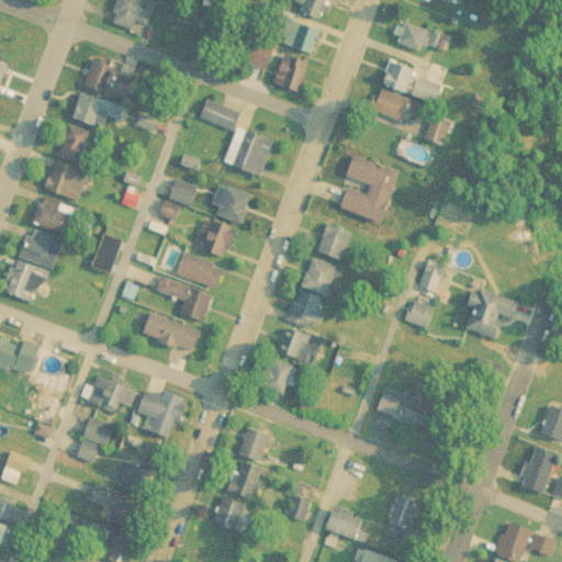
[(117,0),(110,22),(133,32),(136,23),(146,26),(155,4),(143,0),(117,0)]
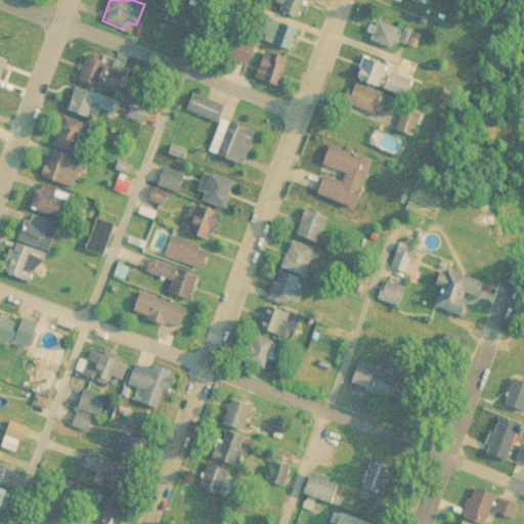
[(281,0),(278,13),(301,19),(306,0),(281,0)]
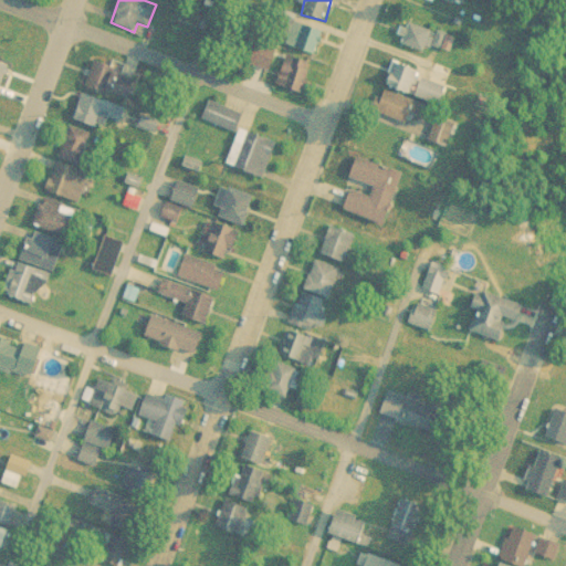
[(285,43),(313,55),(323,32),(294,20),(285,43)]
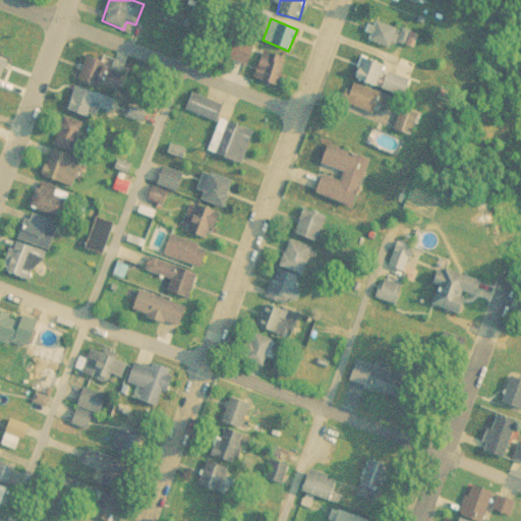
[(367,39),(393,49),(400,30),(373,20),(367,39)]
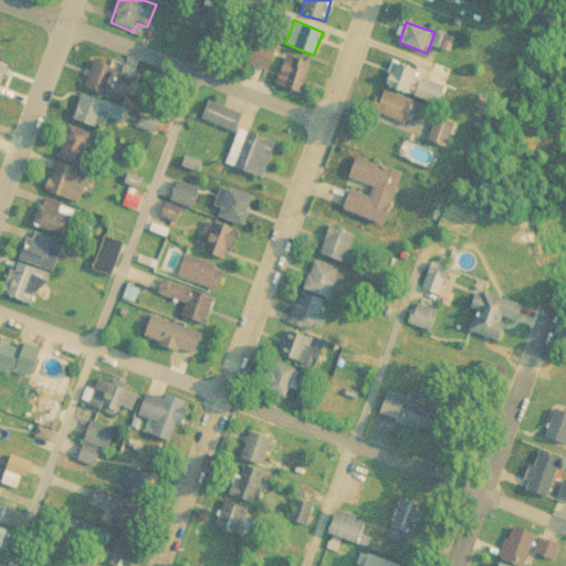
[(308,63),(285,55),(275,85),(299,93),(308,63)]
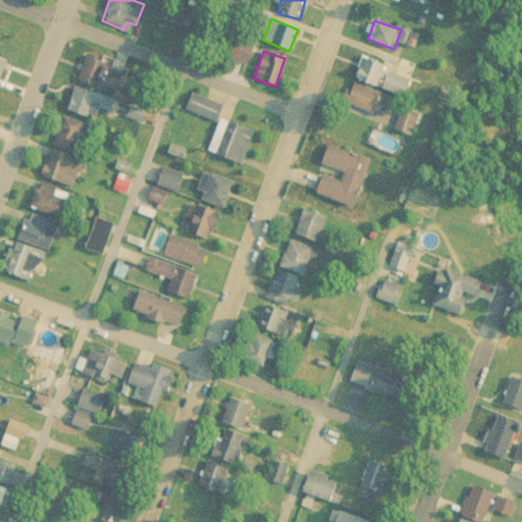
[(354,80),(406,96),(412,79),(385,70),(387,64),(361,56),(354,80)]
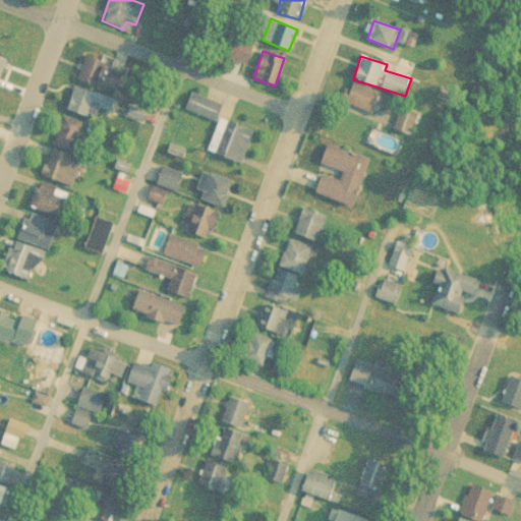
[(0,81),(10,62),(0,57),(0,81)]
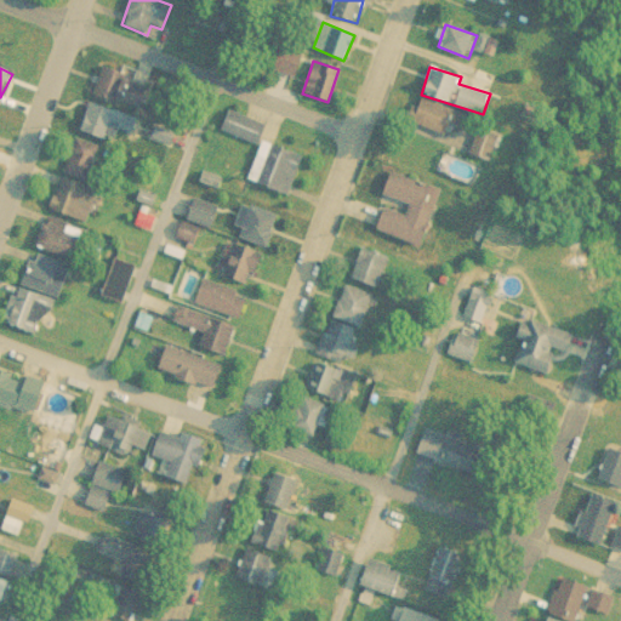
[(143,109),(151,84),(101,70),(93,97),(143,109)]
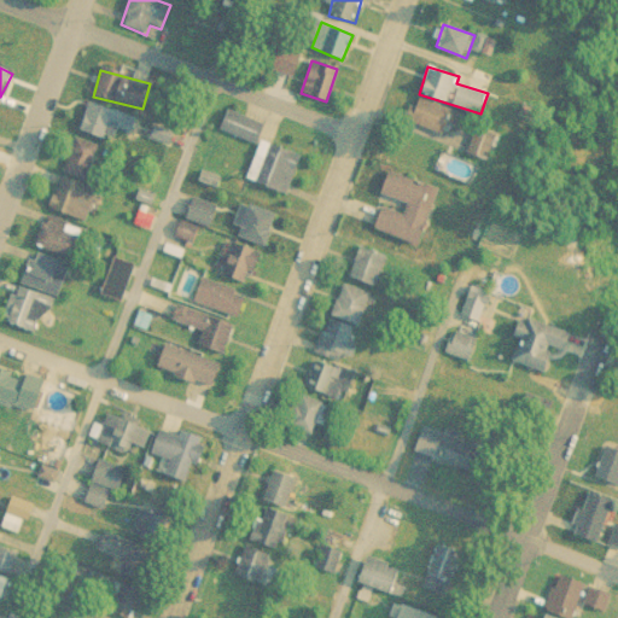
[(464,117),(421,98),(410,121),(443,136),(449,123),(459,128),(464,117)]
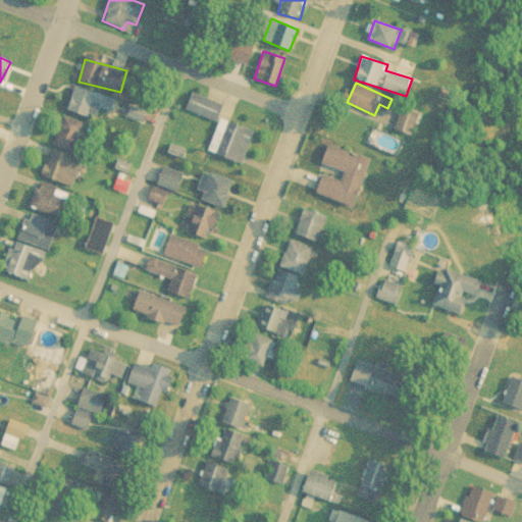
[(114,102),(75,86),(66,109),(92,119),(97,107),(110,112),(114,102)]
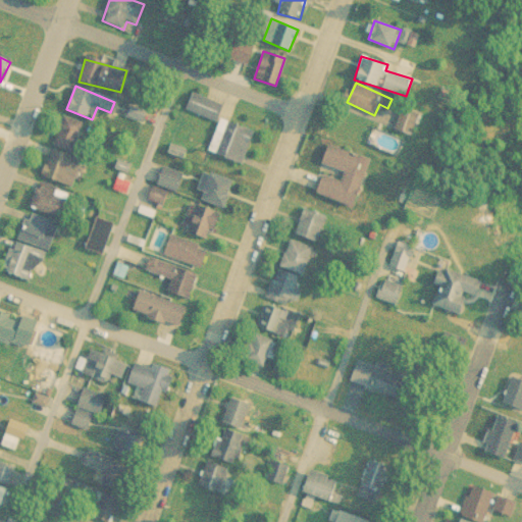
[(223,106),(192,94),(185,110),(217,122),(223,106)]
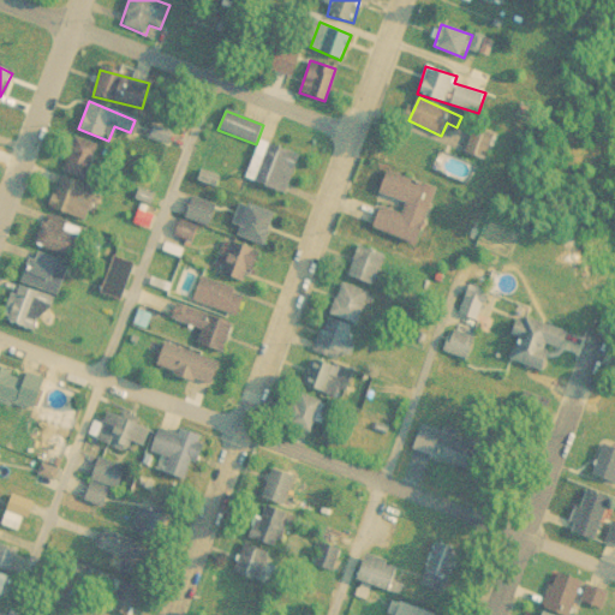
[(465,151),(488,160),(497,135),(475,127),(465,151)]
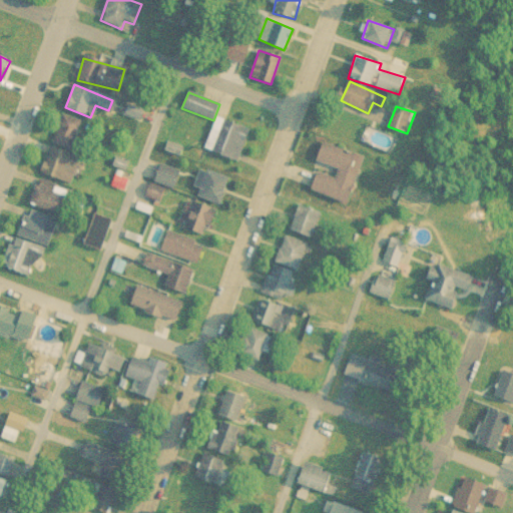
[(53,144),(72,150),(80,121),(61,115),(53,144)]
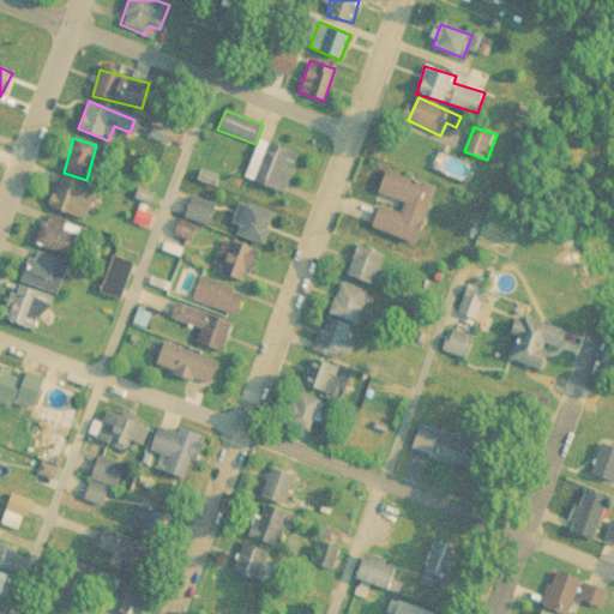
[(254,186),(294,186),(294,148),(254,148),(254,186)]
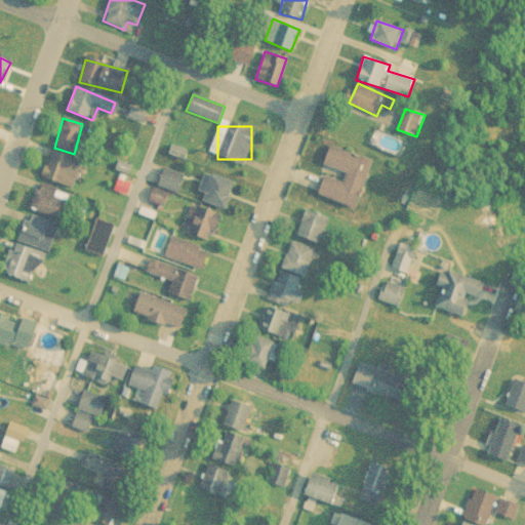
[(358,209),(368,178),(361,176),(367,158),(330,147),(324,165),(348,173),(344,183),(326,176),(319,197),(358,209)]
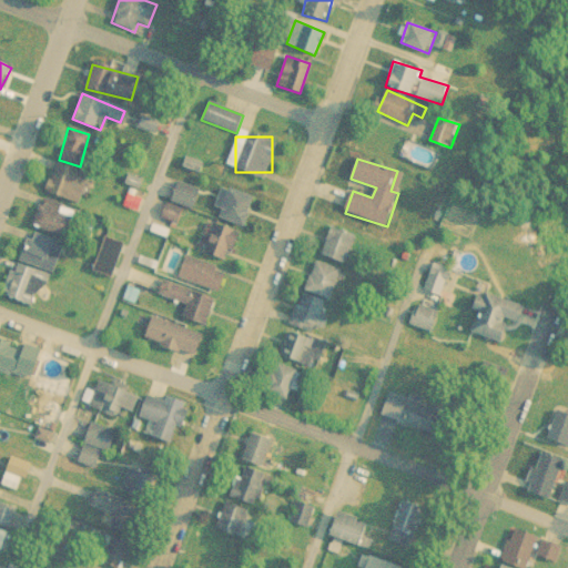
[(90,176),(57,162),(44,191),(78,205),(90,176)]
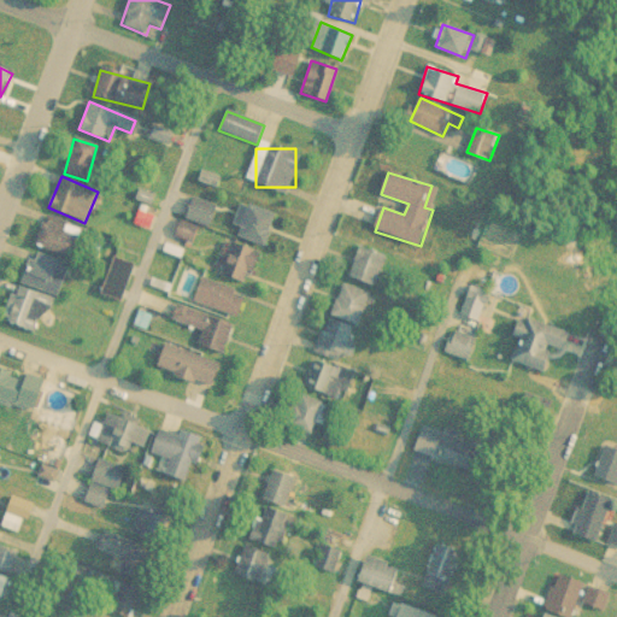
[(230,233),(263,247),(276,217),(244,203),(230,233)]
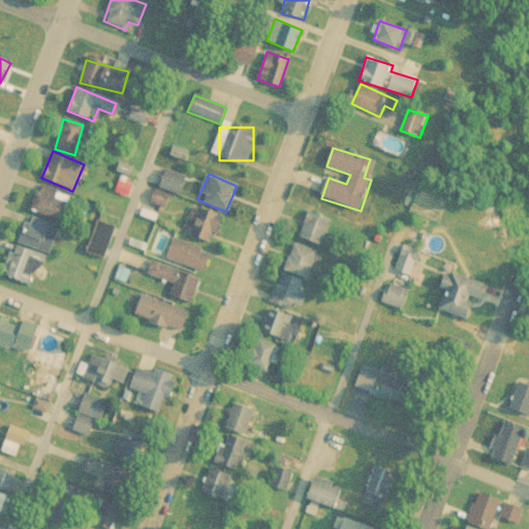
[(63,223),(72,198),(39,186),(30,211),(63,223)]
